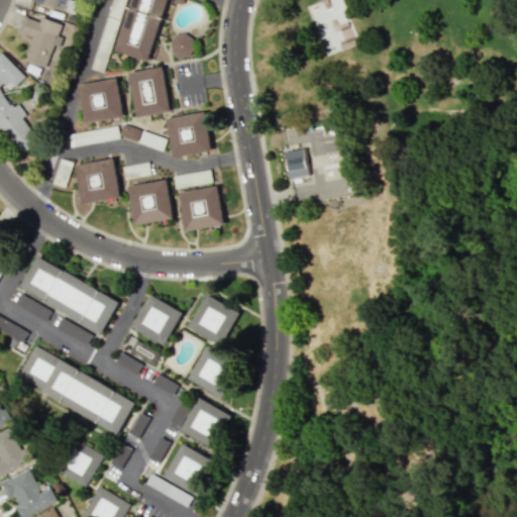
[(30,0),(73,0),(77,1),(73,14),(30,0)]
